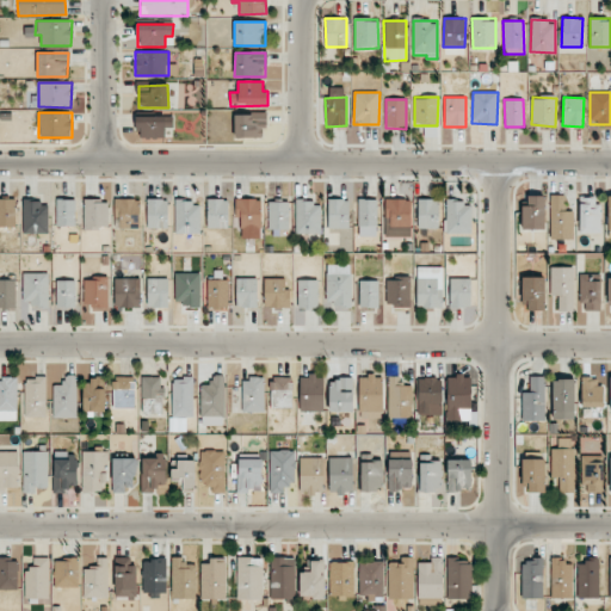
[(265,139),(265,113),(234,113),(234,137),(265,139)]
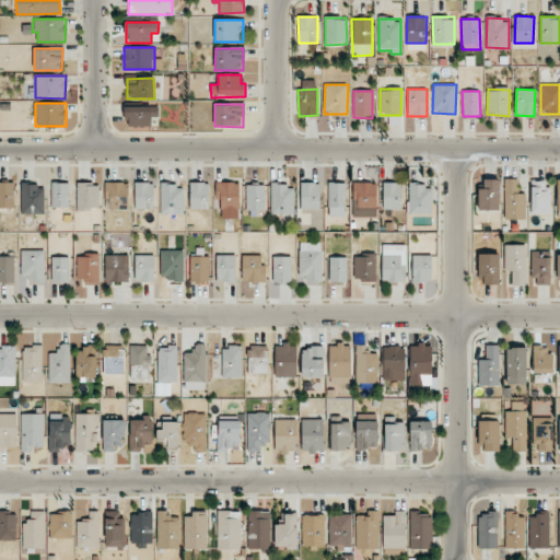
[(127,106),(126,126),(151,126),(151,117),(159,117),(159,107),(127,106)]
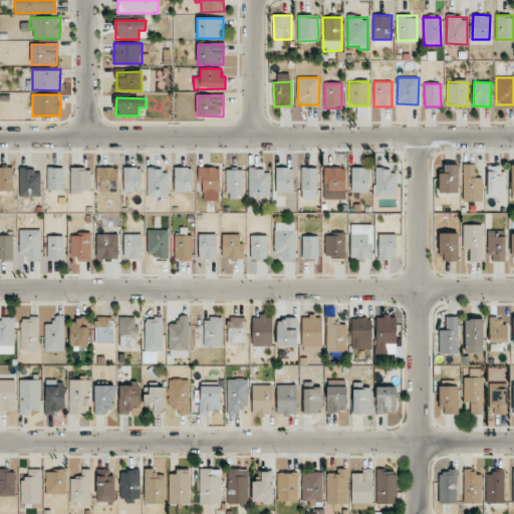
[(439,193),(458,193),(458,165),(445,165),(445,173),(439,173),(439,193)]
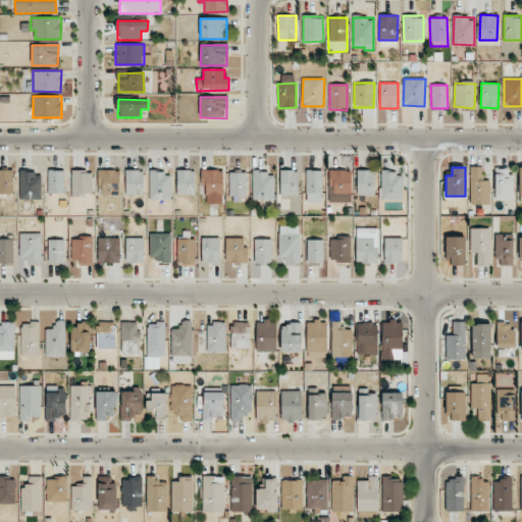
[(470,205),(489,205),(489,180),(483,180),(483,167),(470,167),(470,205)]
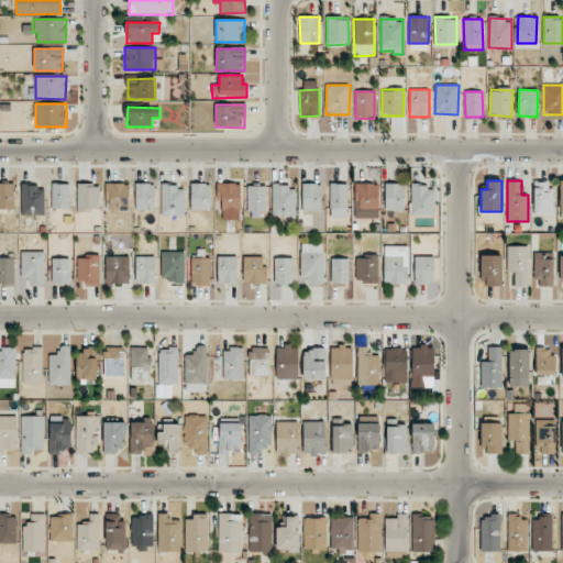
[(552,181),(533,183),(534,216),(553,216),(552,181)]
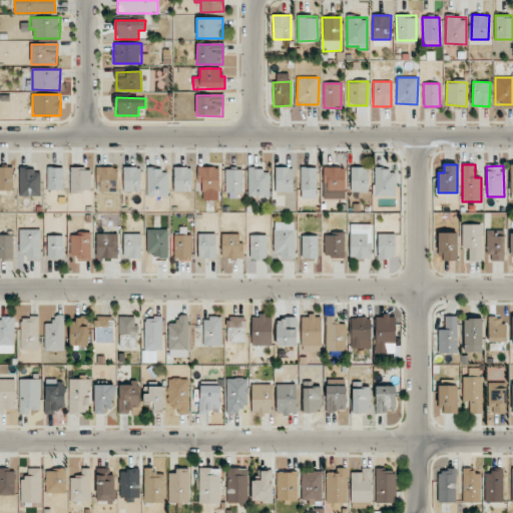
[(116,191),(117,167),(96,166),(96,191),(116,191)]
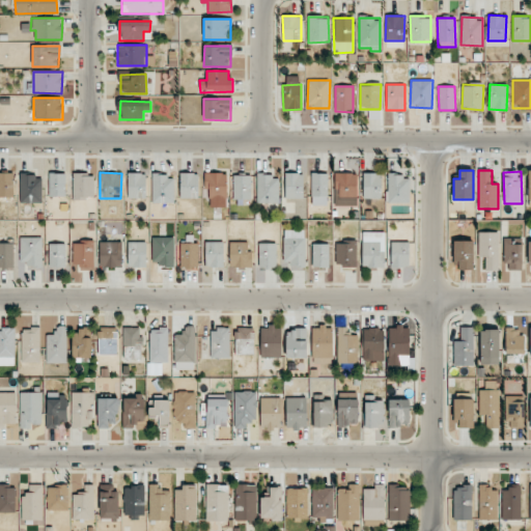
[(0,197),(14,197),(12,173),(0,173),(0,197)]
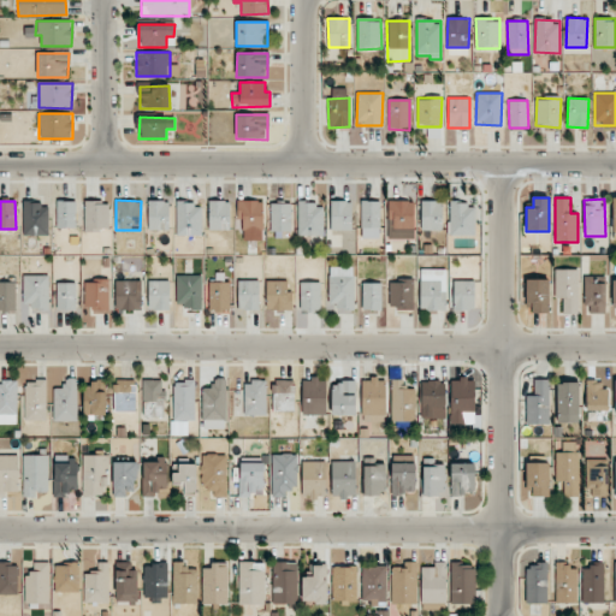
[(77,201),(57,201),(57,227),(76,229),(77,201)]
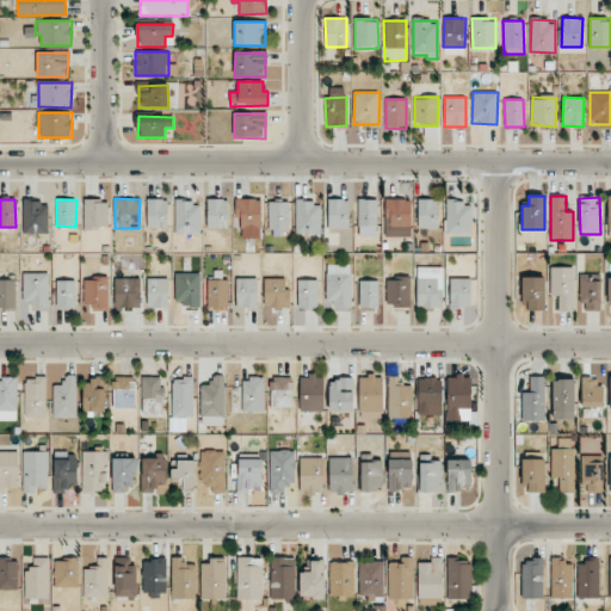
[(107,199),(85,199),(84,228),(107,229),(107,199)]
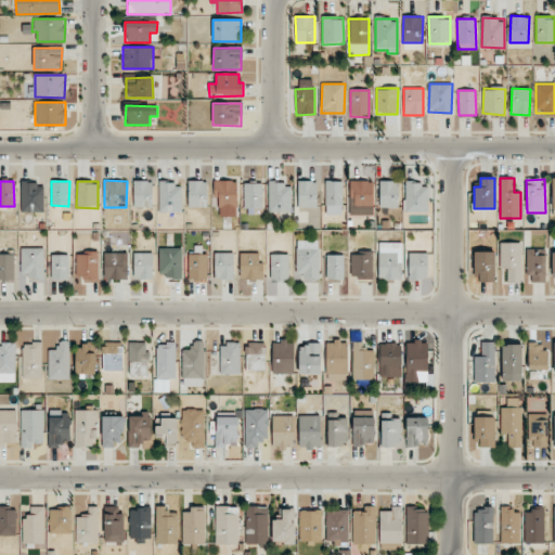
[(134,208),(153,207),(152,181),(133,181),(134,208)]
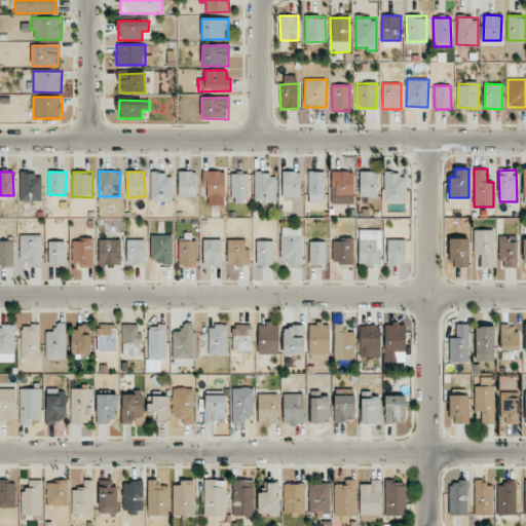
[(196,196),(196,172),(179,172),(179,196),(196,196)]
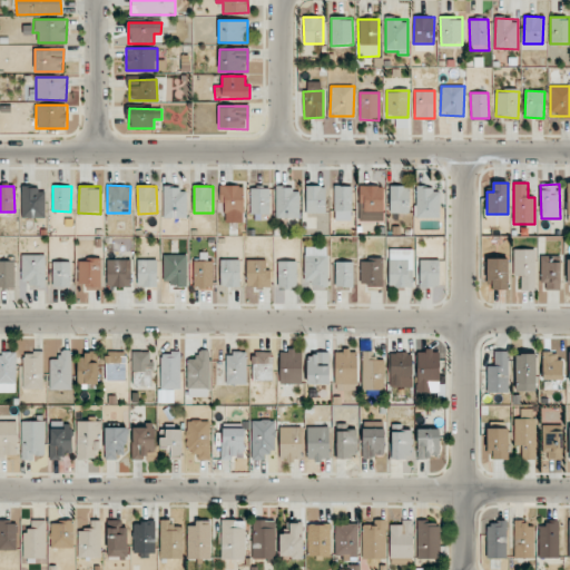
[(225,214),(244,213),(243,186),(219,186),(219,203),(225,203),(225,214)]
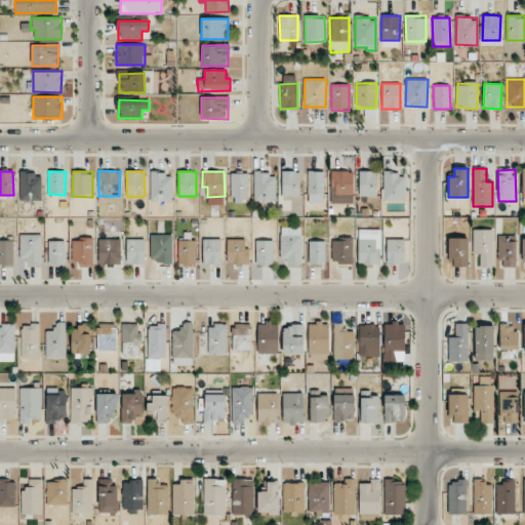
[(282,171),(282,197),(299,197),(299,171),(282,171)]
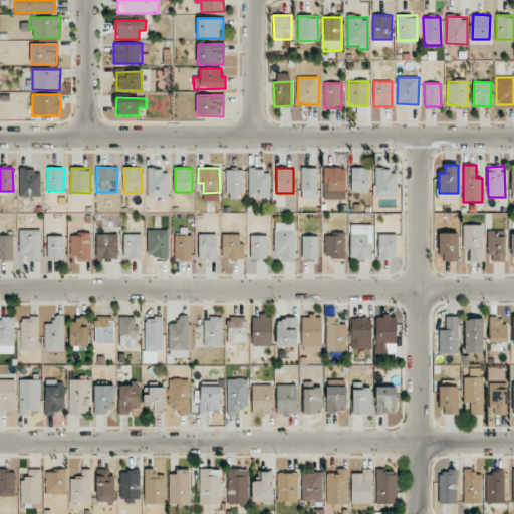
[(301,190),(317,191),(317,168),(301,168),(301,190)]
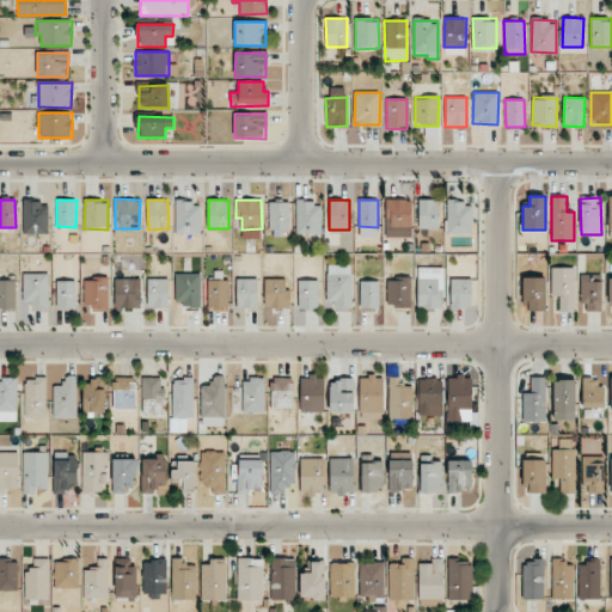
[(391,228),(412,228),(411,200),(385,200),(385,218),(391,218),(391,228)]
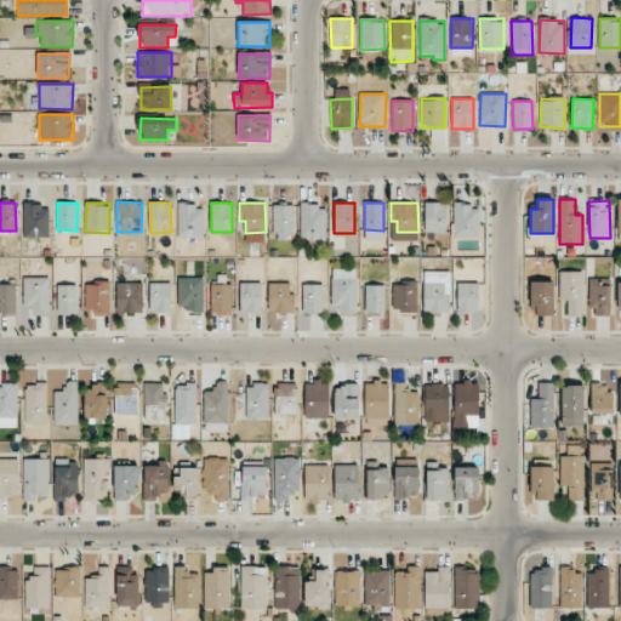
[(446,232),(445,203),(425,203),(425,233),(446,232)]
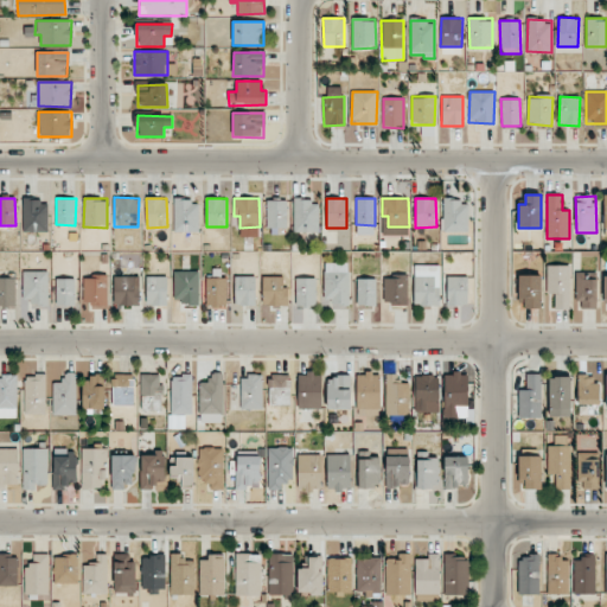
[(24,232),(48,231),(46,199),(23,199),(24,232)]
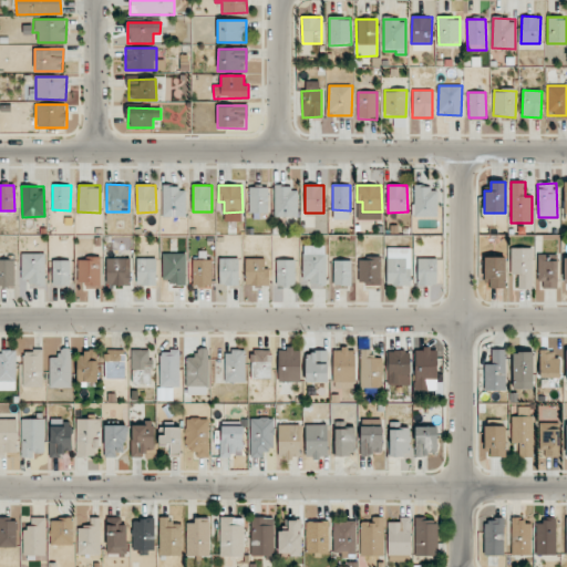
[(162,216),(185,217),(186,187),(163,186),(162,216)]
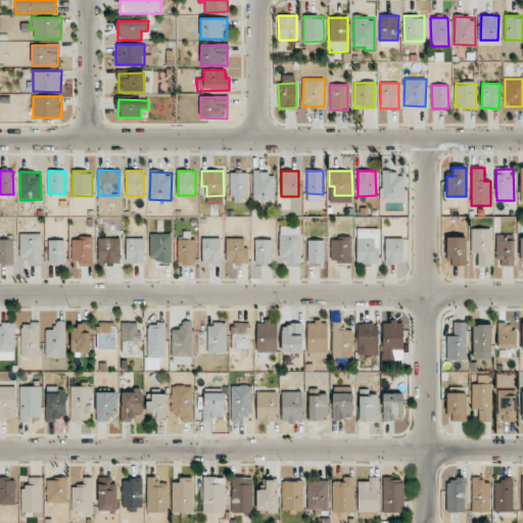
[(247,197),(248,173),(230,173),(229,196),(247,197)]
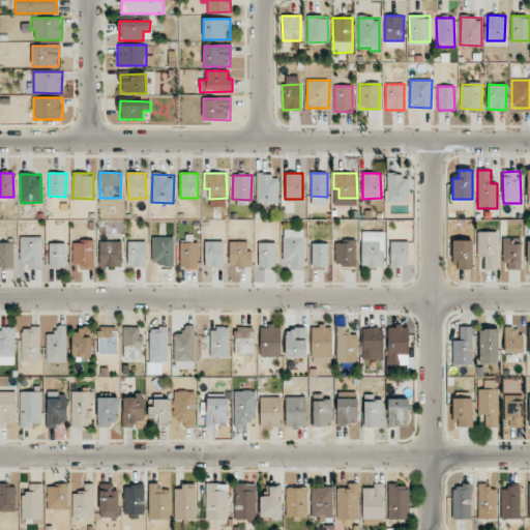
[(278,203),(277,175),(256,175),(257,203),(278,203)]
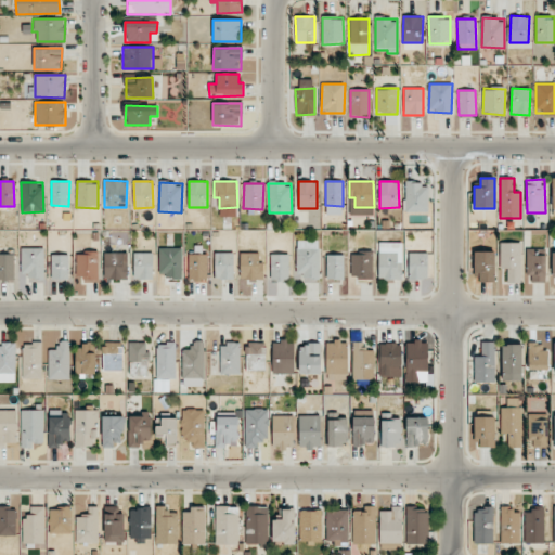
[(319,241),(296,241),(296,278),(319,278),(319,241)]
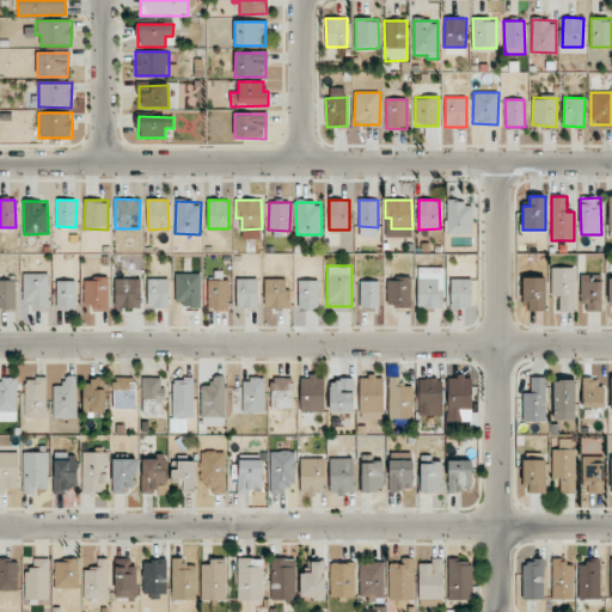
[(417,308),(444,308),(444,268),(417,268),(417,308)]
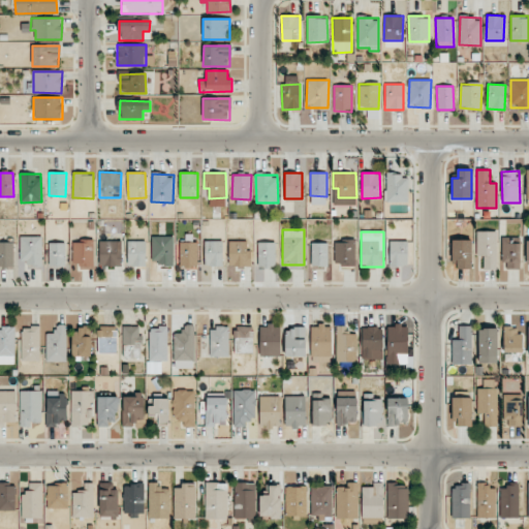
[(497,231),(476,231),(476,255),(484,256),(483,270),(496,270),(497,231)]
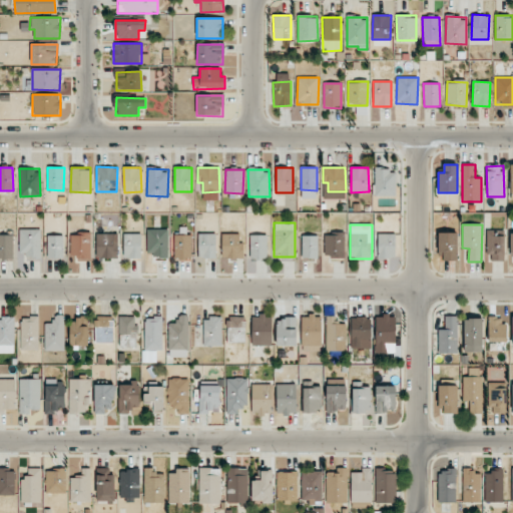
[(167,257),(168,229),(147,228),(146,257),(167,257)]
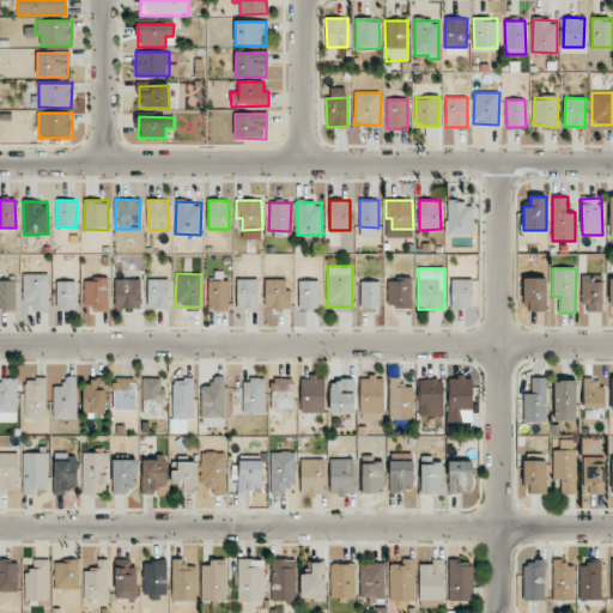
[(49,274),(24,274),(23,303),(31,303),(31,311),(48,311),(49,274)]
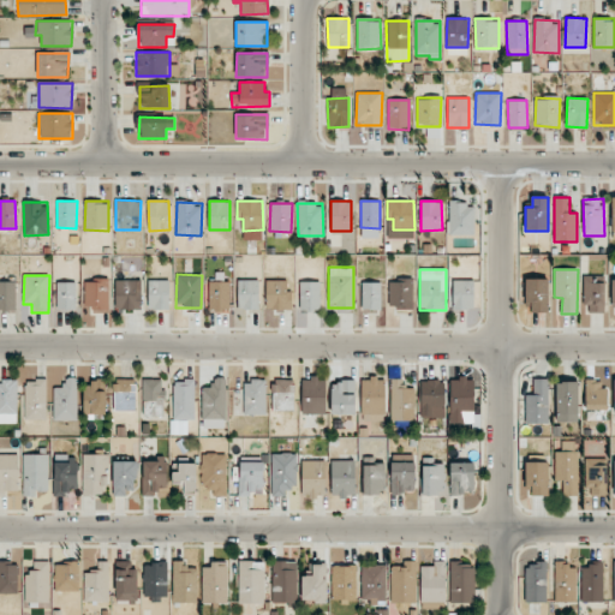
[(604,312),(603,275),(584,275),(585,312),(604,312)]
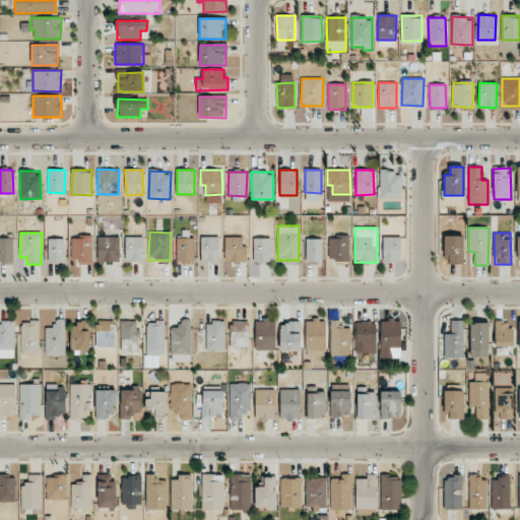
[(463,236),(444,236),(444,258),(450,258),(450,264),(463,264),(463,236)]
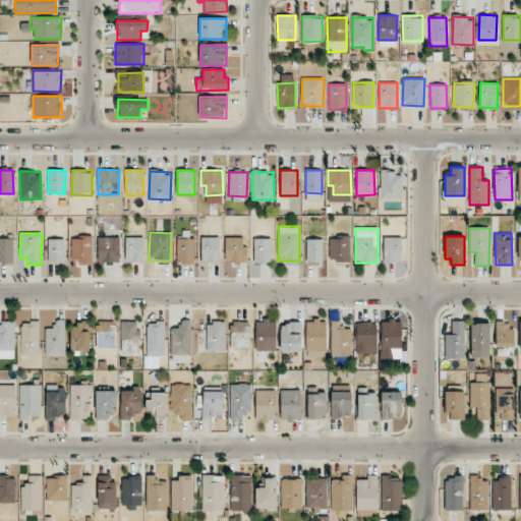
[(93,237),(72,237),(71,263),(92,264),(93,237)]
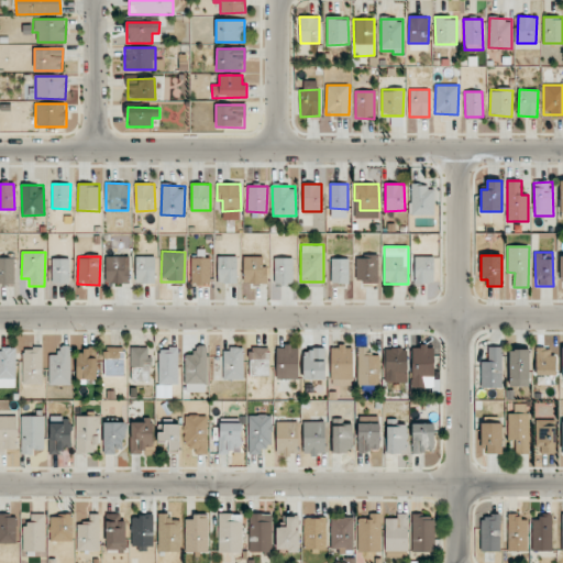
[(106,284),(129,283),(129,267),(125,267),(124,256),(105,257),(106,284)]
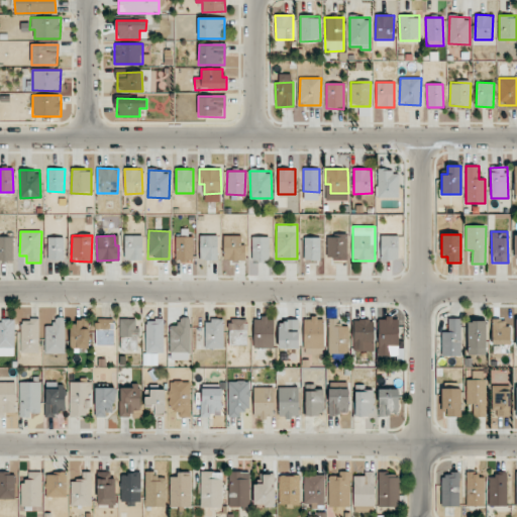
[(141,236),(124,235),(124,260),(141,261),(141,236)]
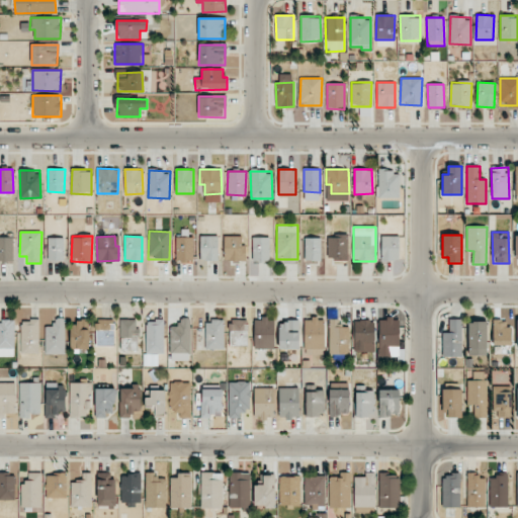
[(218,236),(200,237),(200,261),(218,260),(218,236)]
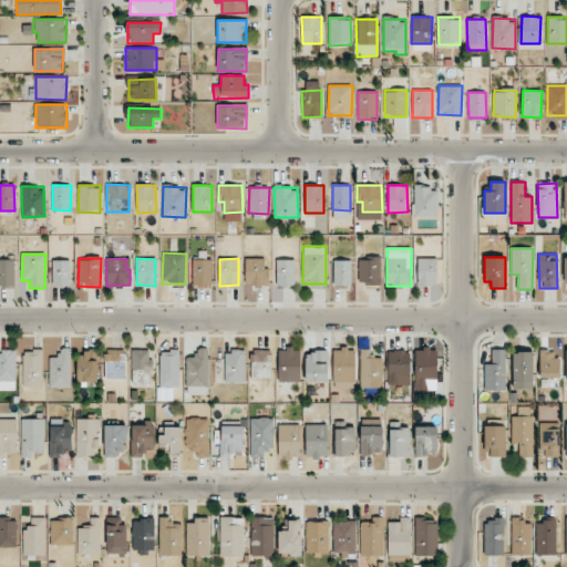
[(267,286),(267,259),(245,258),(245,286),(267,286)]
